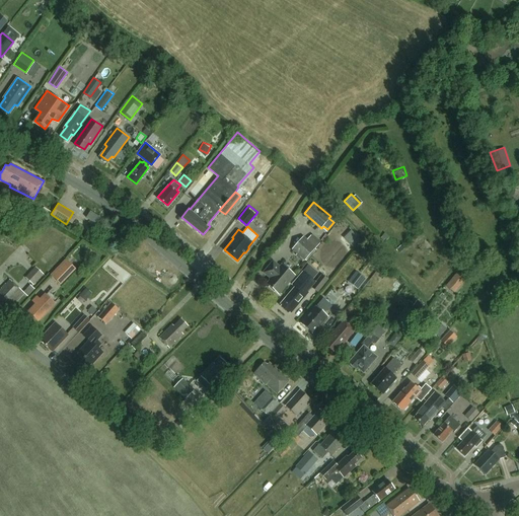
[(351,242),(358,239),(355,232),(348,235),(351,242)]
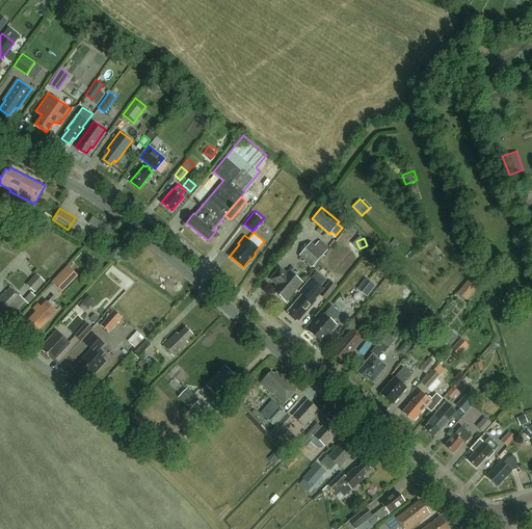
[(328,247),(320,239),(316,243),(313,240),(300,254),(313,265),(328,247)]
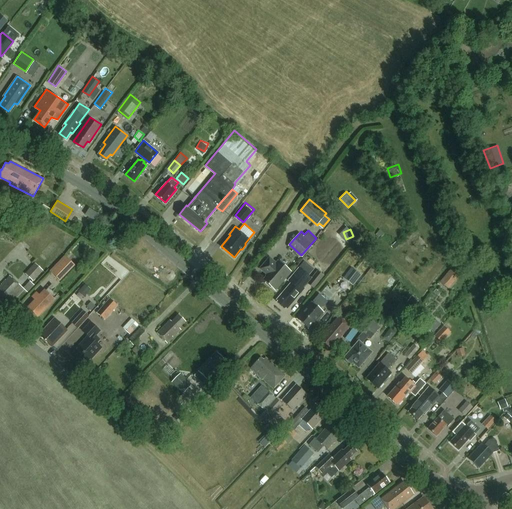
[(75,264),(65,254),(49,270),(60,280),(75,264)]
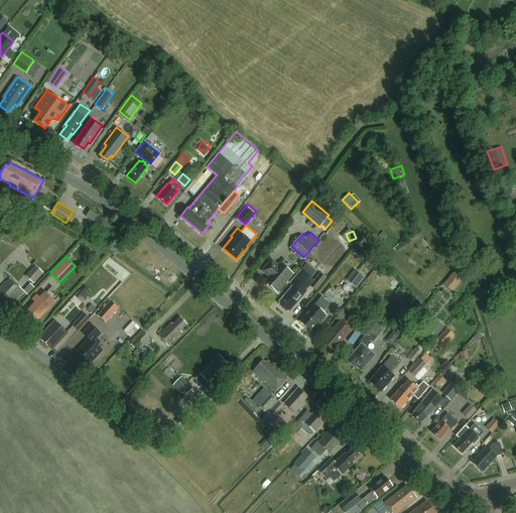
[(270,275),(266,280),(277,290),(292,272),(280,262),(278,264),(271,259),(263,269),(270,275)]
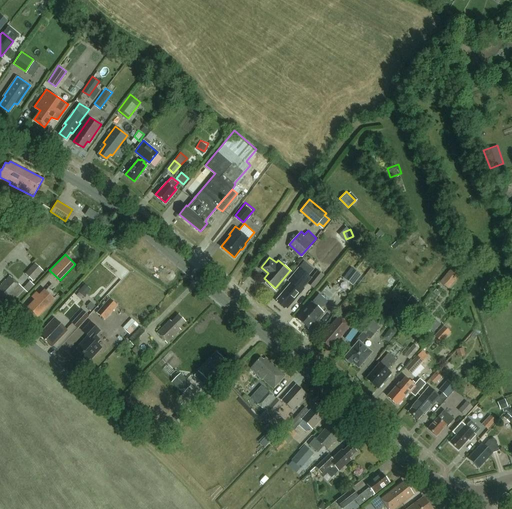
[(43,269),(35,262),(25,272),(33,280),(43,269)]
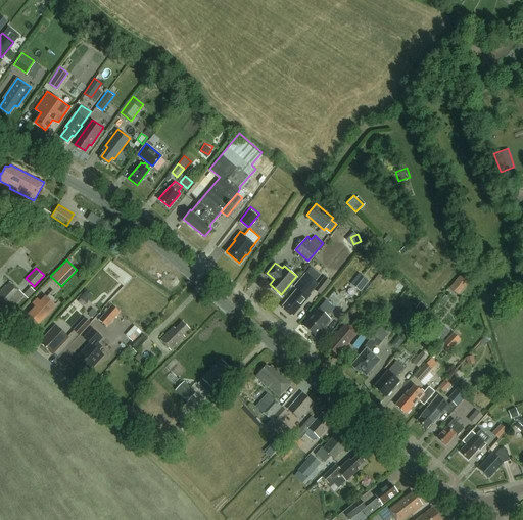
[(297,287),(282,304),(284,306),(283,308),(290,314),(291,313),(293,314),(311,293),(310,292),(318,282),(305,272),(294,285),(297,287)]
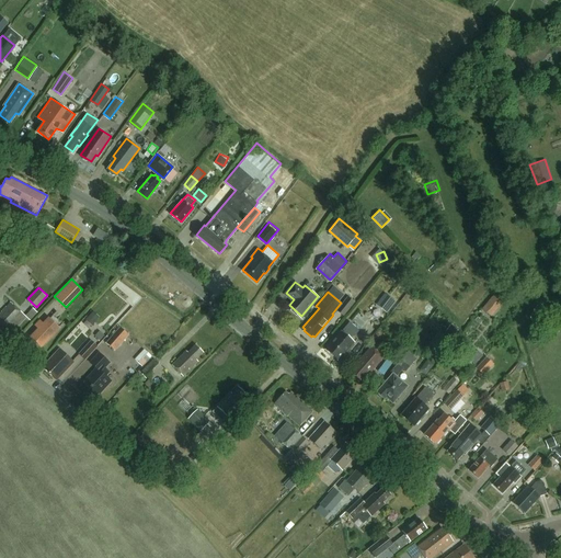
[(387,293),(379,304),(387,310),(396,299),(387,293)]
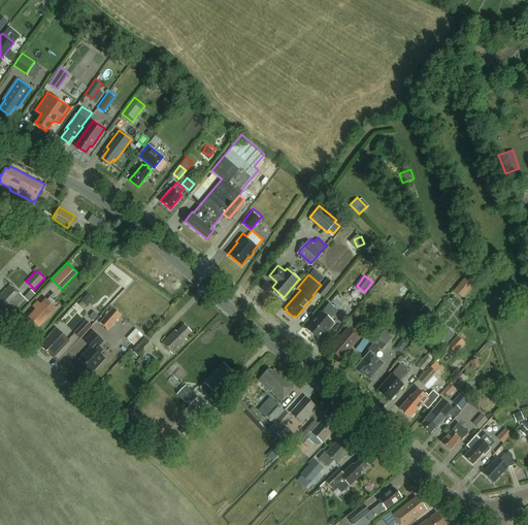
[(463,276),(453,289),(460,295),(470,283),(463,276)]
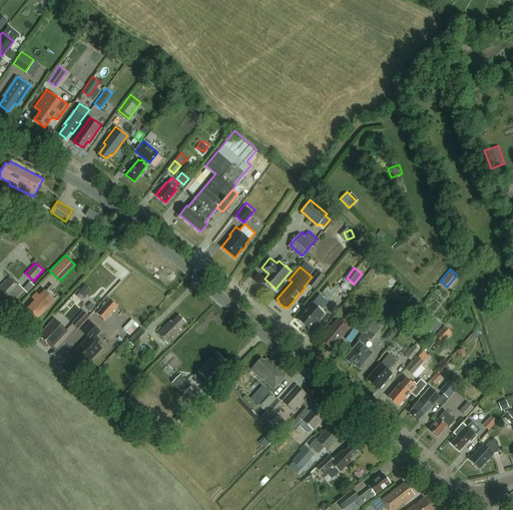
[(325,275),(318,270),(308,283),(314,288),(325,275)]
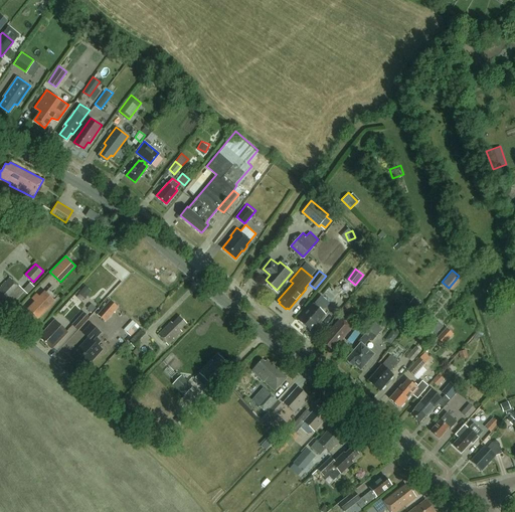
[(0,302),(5,308),(23,289),(8,275),(0,283),(0,302)]
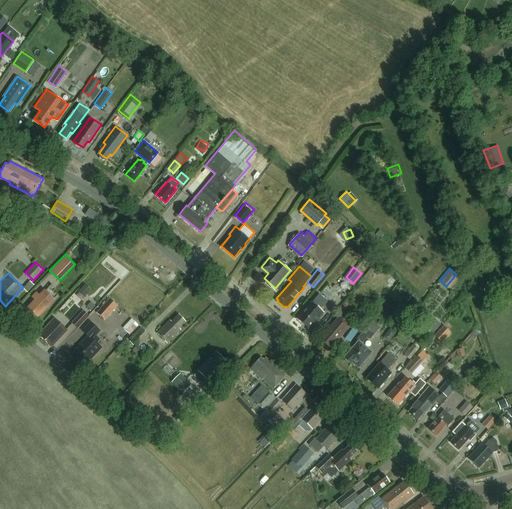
[(487,278),(495,283),(499,278),(490,273),(487,278)]
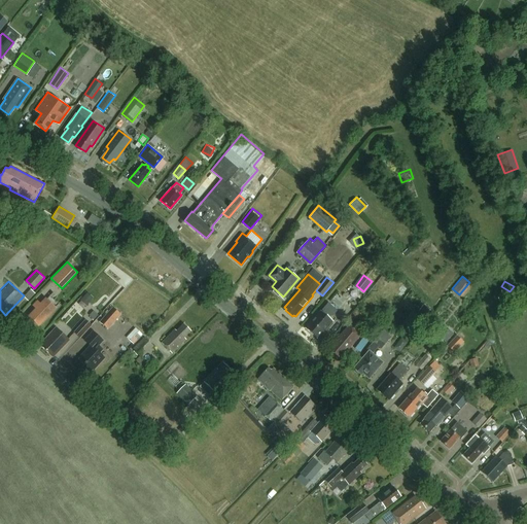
[(30,286),(23,293),(29,299),(35,290),(30,286)]
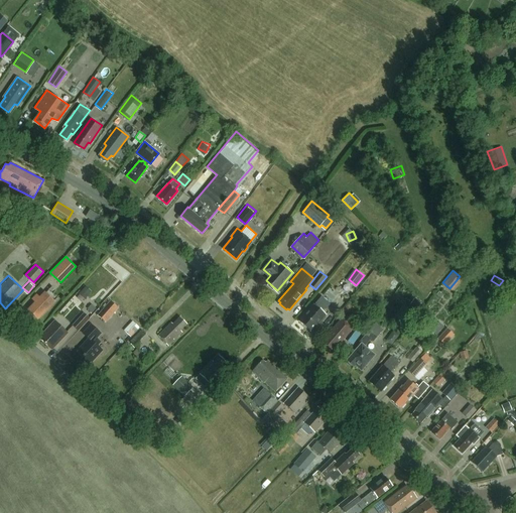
[(84,297),(86,295),(91,289),(86,284),(80,290),(79,292),(84,297)]
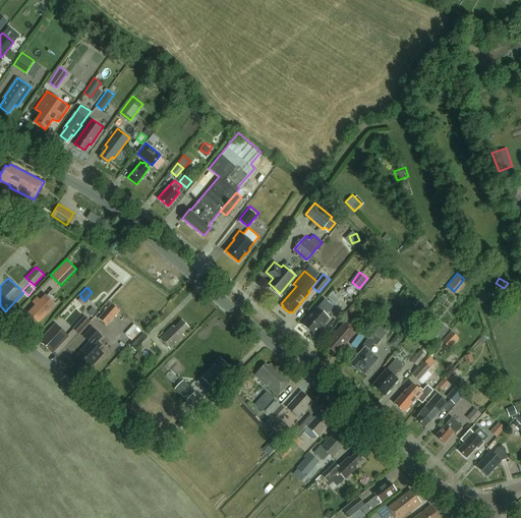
[(45,296),(41,300),(38,297),(34,302),(37,304),(30,311),(38,320),(53,303),(45,296)]
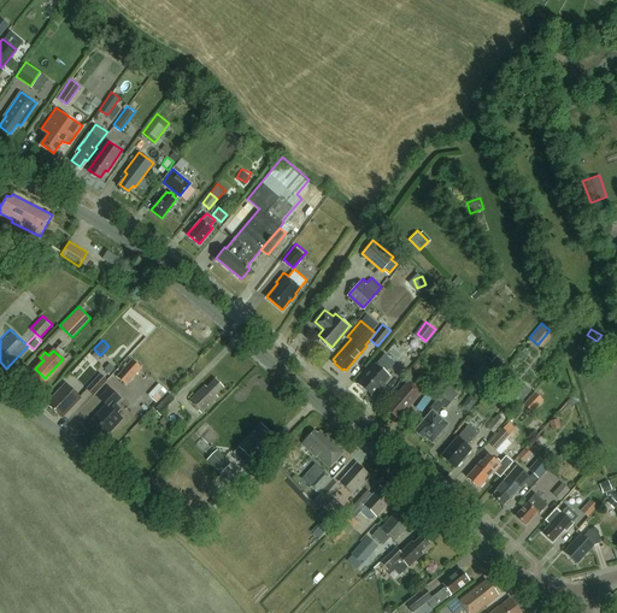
[(385,370),(394,359),(386,352),(376,363),(359,382),(372,394),(391,375),(385,370)]
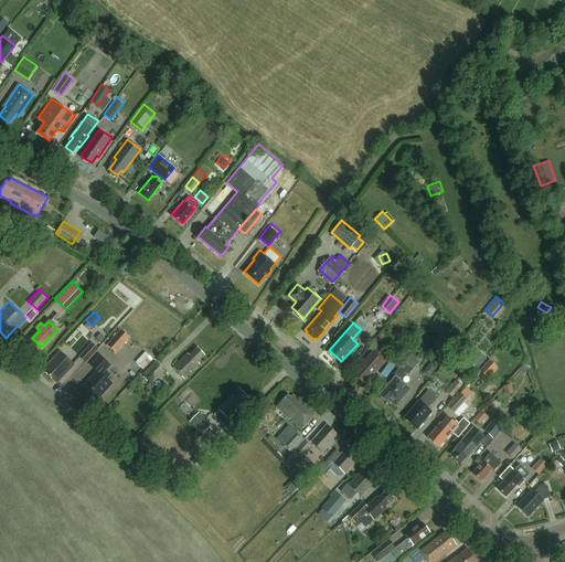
[(457,337),(461,330),(454,326),(449,331),(457,337)]
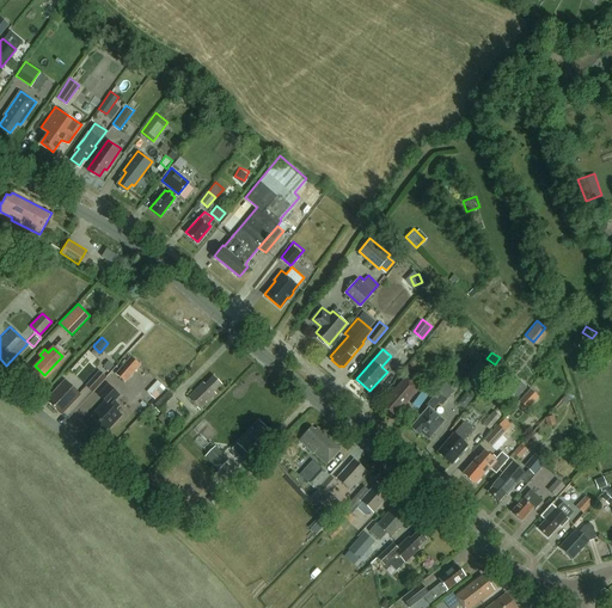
[(124,380),(138,364),(139,363),(130,356),(116,372),(124,380)]
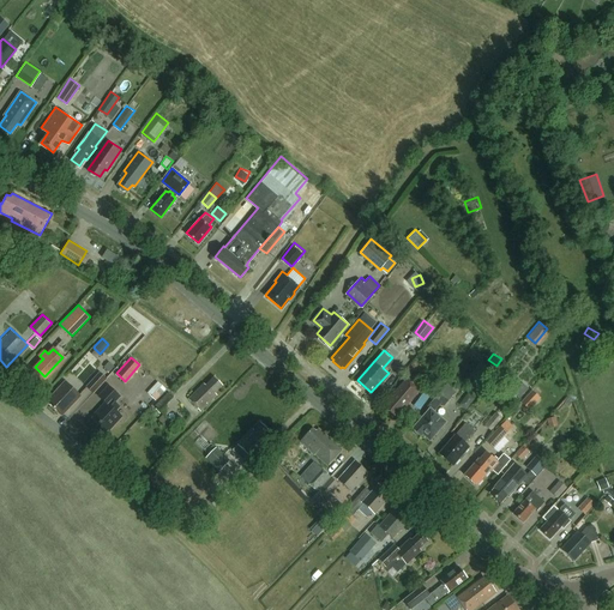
[(107,358),(103,364),(110,369),(114,363),(107,358)]
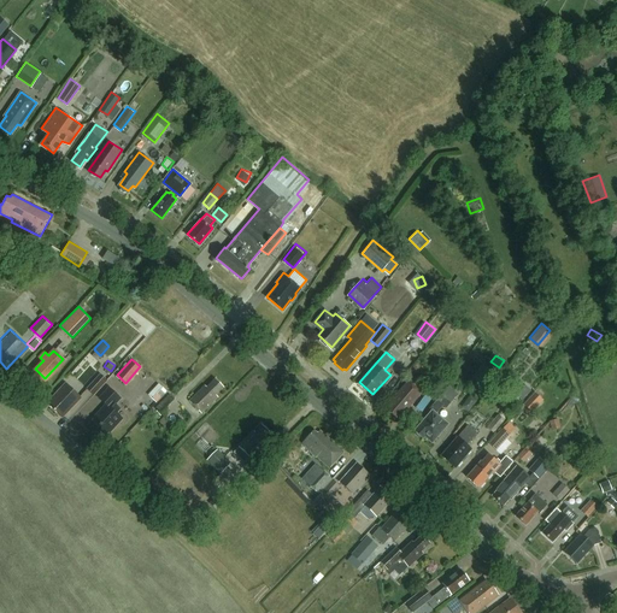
[(106,378),(99,371),(86,385),(93,393),(106,378)]
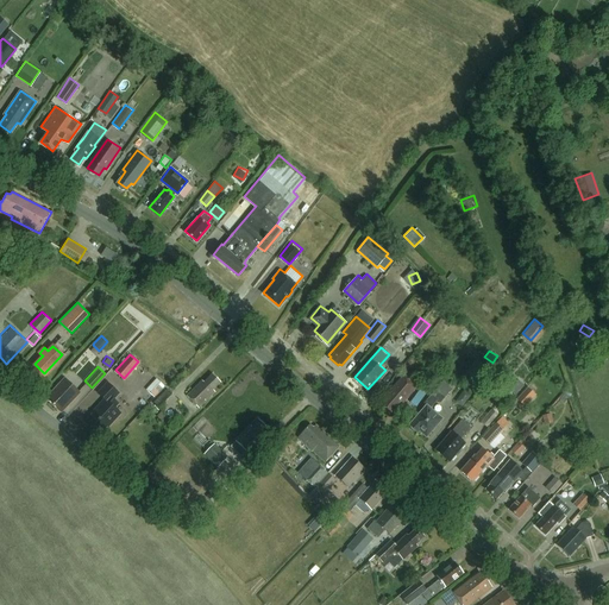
[(214,388),(221,380),(212,372),(203,380),(202,378),(187,394),(199,407),(215,390),(214,388)]
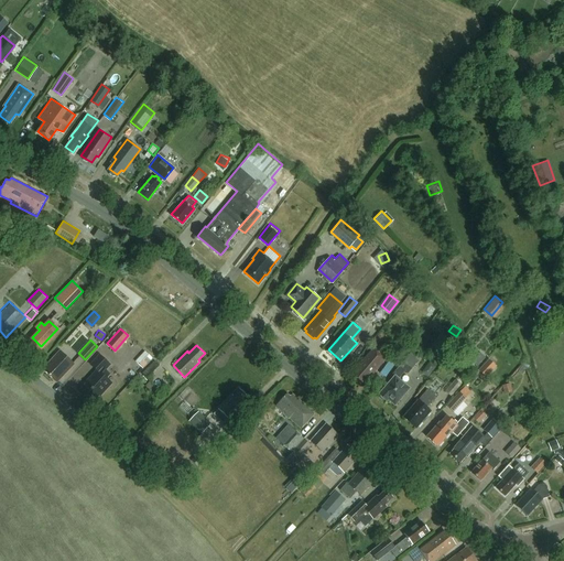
[(372,373),(386,357),(373,346),(359,364),(361,366),(356,373),(362,379),(370,370),(372,373)]
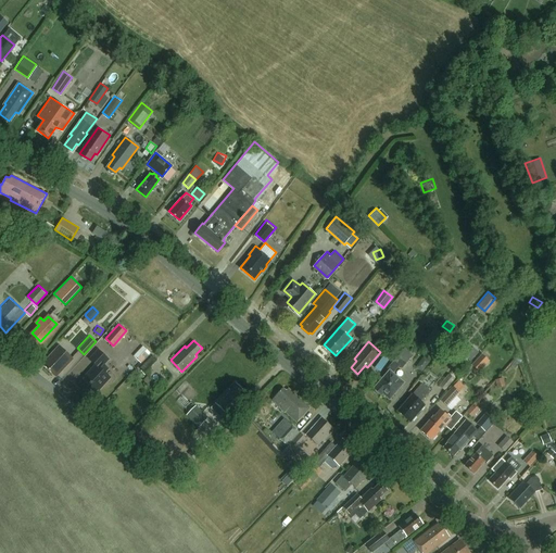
[(57,375),(73,357),(60,344),(47,356),(45,354),(39,360),(57,375)]
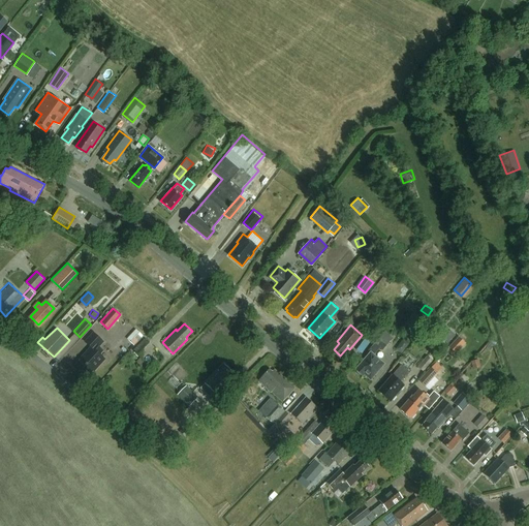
[(133,343),(142,334),(136,329),(128,338),(133,343)]
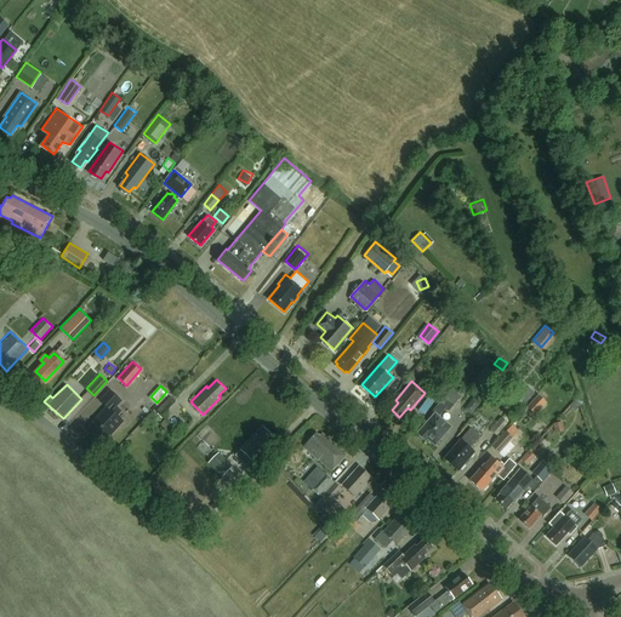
[(110,435),(124,420),(118,413),(121,410),(117,406),(123,399),(109,388),(98,399),(106,405),(92,418),(93,420),(86,427),(102,441),(109,434),(110,435)]
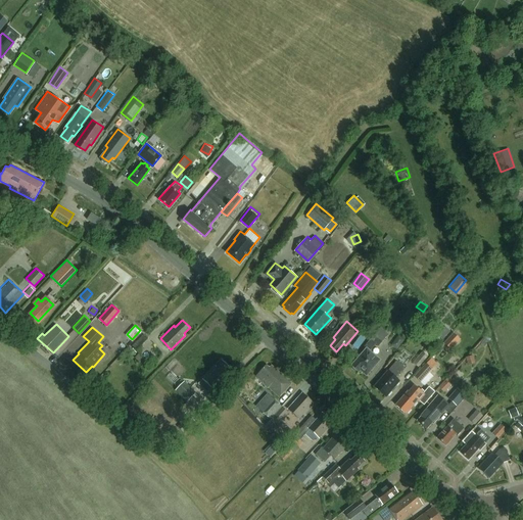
[(388,333),(380,327),(364,345),(366,346),(351,363),(352,365),(352,366),(352,367),(353,367),(353,368),(354,369),(355,369),(357,370),(358,370),(359,369),(360,370),(361,369),(366,375),(381,359),(370,349),(376,342),(378,344),(388,333)]
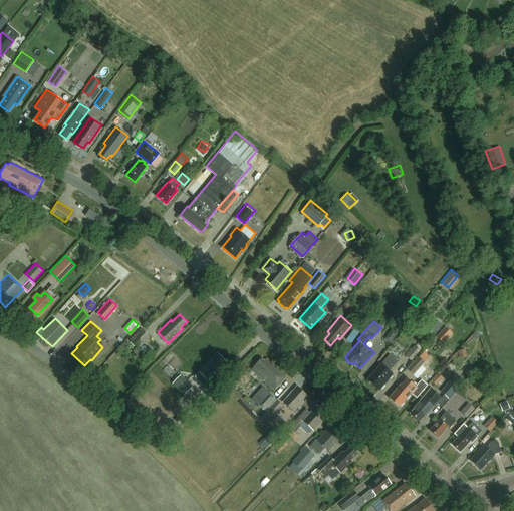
[(430,326),(424,333),(430,338),(436,331),(430,326)]
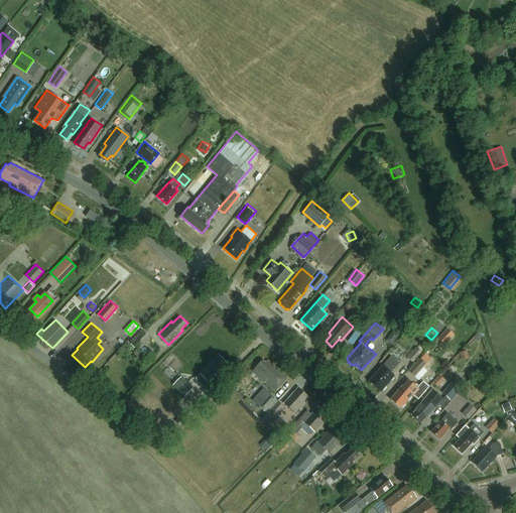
[(139,349),(150,338),(141,329),(130,341),(139,349)]
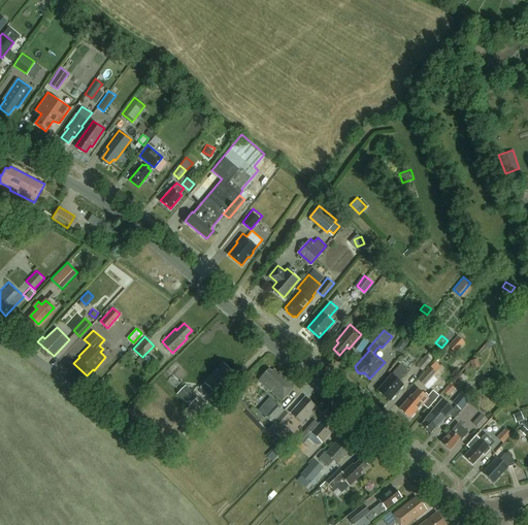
[(454,353),(461,345),(454,338),(448,347),(454,353)]
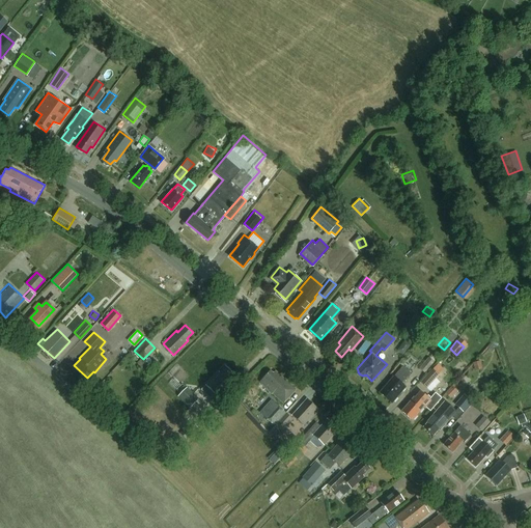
[(435,361),(428,356),(419,367),(425,371),(435,361)]
